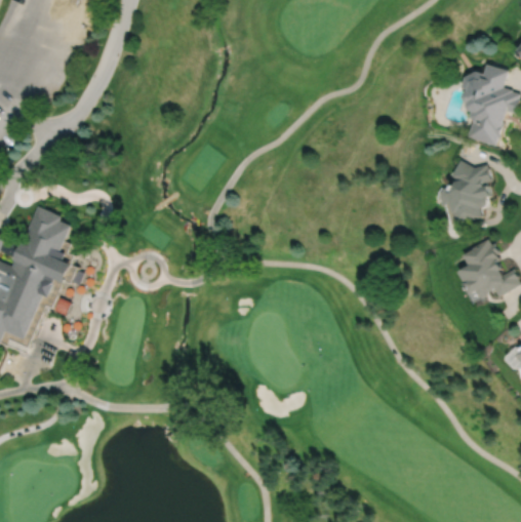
[(474,121),(469,137),(495,146),(498,137),(499,138),(504,124),(503,123),(506,112),(515,114),(519,99),(518,98),(519,94),(511,92),(511,90),(503,88),(508,71),(486,65),(484,74),(476,71),(465,77),(462,87),(465,93),(464,97),(465,102),(469,103),(468,106),(470,110),(473,111),(471,116),(474,121)]
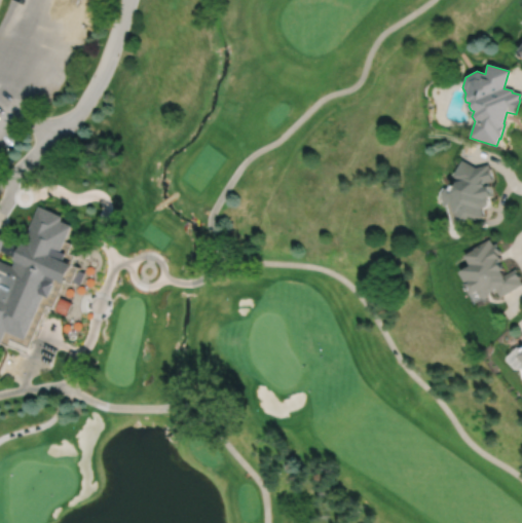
[(474,169),(460,161),(451,177),(455,179),(456,183),(451,193),(445,190),(441,197),(444,208),(452,202),(451,204),(452,212),(455,214),(458,225),(483,219),(481,210),(484,210),(488,202),(487,198),(492,197),(489,186),(487,186),(486,183),(491,182),(487,165),(474,169)]
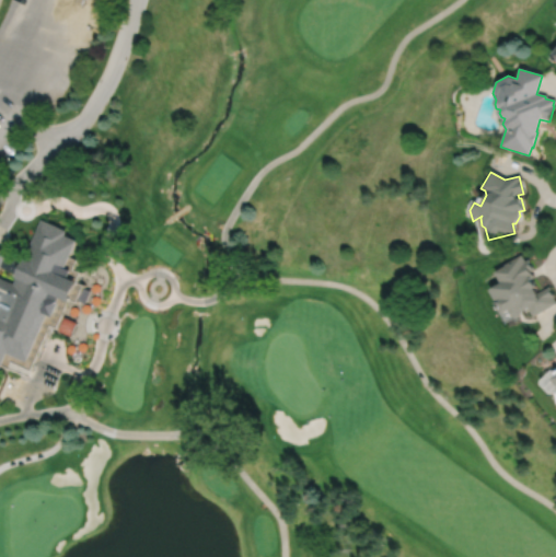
[(0,363),(3,356),(27,366),(54,299),(69,305),(78,285),(60,277),(73,246),(62,242),(68,229),(37,217),(32,231),(19,263),(3,256),(0,266),(0,269),(15,276),(12,285),(0,280),(0,363)]
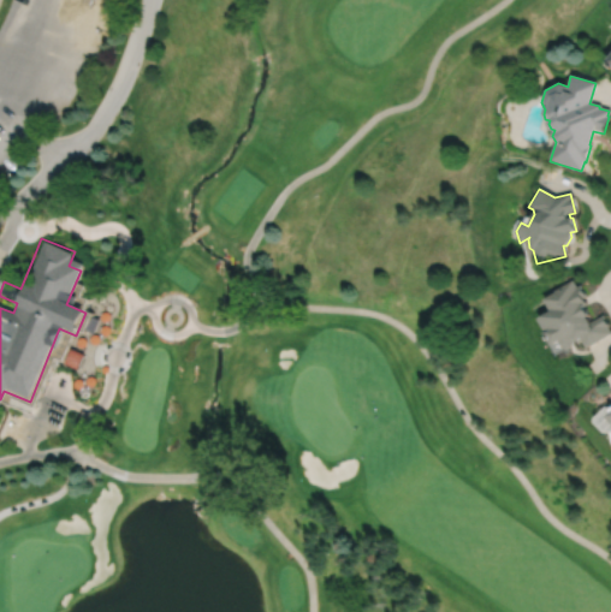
[(561,349),(565,350),(570,348),(571,344),(575,342),(576,343),(579,342),(585,350),(610,336),(605,328),(607,327),(601,316),(589,324),(586,319),(589,316),(583,308),(586,306),(582,299),(585,297),(579,286),(575,289),(570,281),(552,292),(553,293),(543,301),(550,313),(537,320),(544,332),(552,348),(557,344),(561,349)]
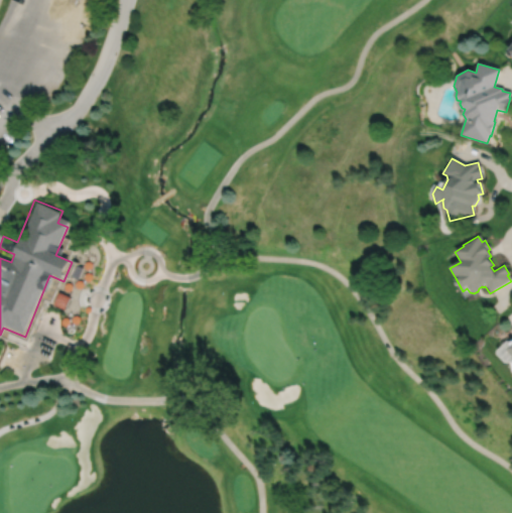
[(511,342),(511,344),(508,341),(494,354),(506,367),(511,362),(511,342)]
